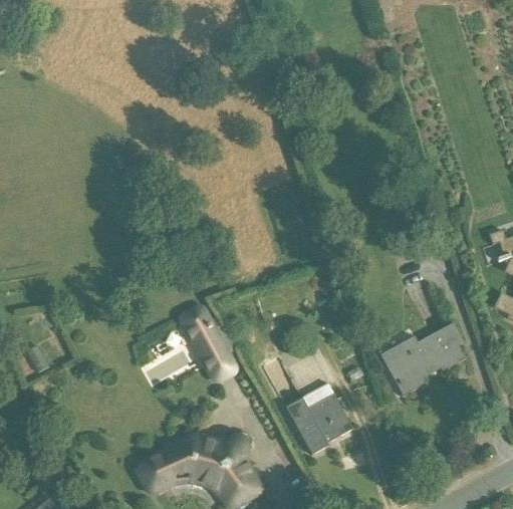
[(512,234),(505,237),(502,229),(489,233),(492,243),(499,242),(503,254),(497,256),(498,259),(504,258),(506,265),(503,270),(512,275),(512,297),(501,291),(494,305),(508,313),(506,316),(512,319),(512,234)]
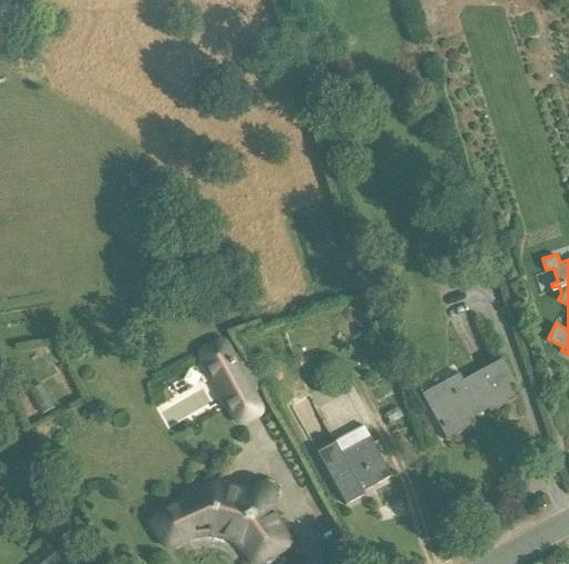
[(467,309),(455,315),(464,333),(476,327),(467,309)]
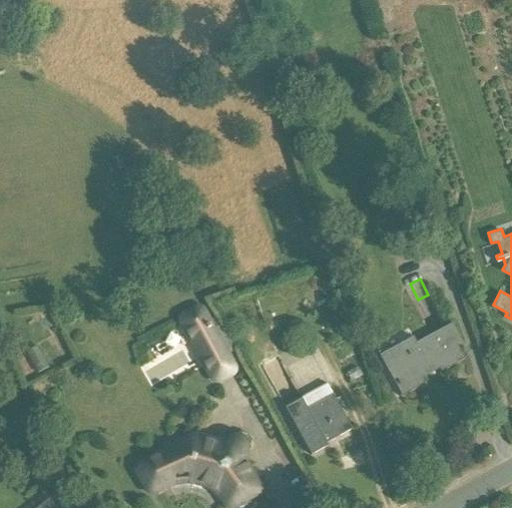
[(200,303),(196,302),(180,311),(178,314),(177,317),(177,322),(209,378),(212,381),(216,382),(219,381),(234,373),(236,371),(238,368),(237,364),(230,351),(236,347),(217,314),(211,317),(204,304),(200,303)]
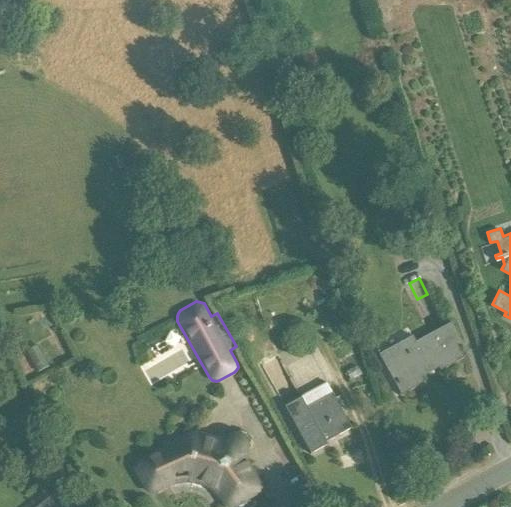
[(379,352),(401,392),(424,380),(421,375),(438,366),(440,369),(464,356),(456,343),(461,340),(450,321),(415,340),(412,334),(379,352)]
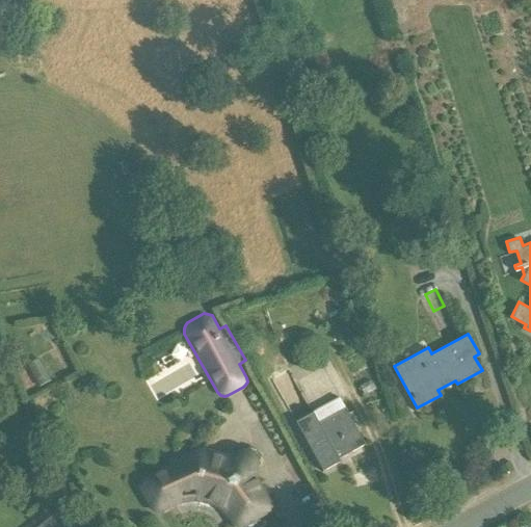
[(164,366),(147,375),(157,394),(183,380),(173,362),(165,366),(164,366)]
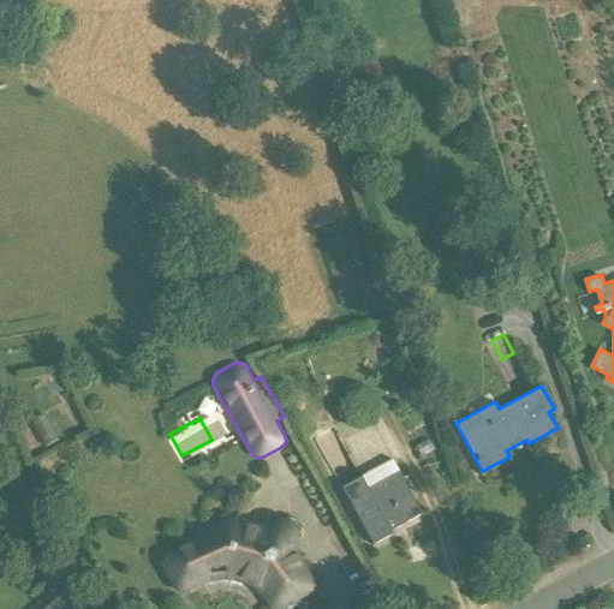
[(392,457),(341,487),(373,543),(393,532),(392,529),(422,512),(392,457)]
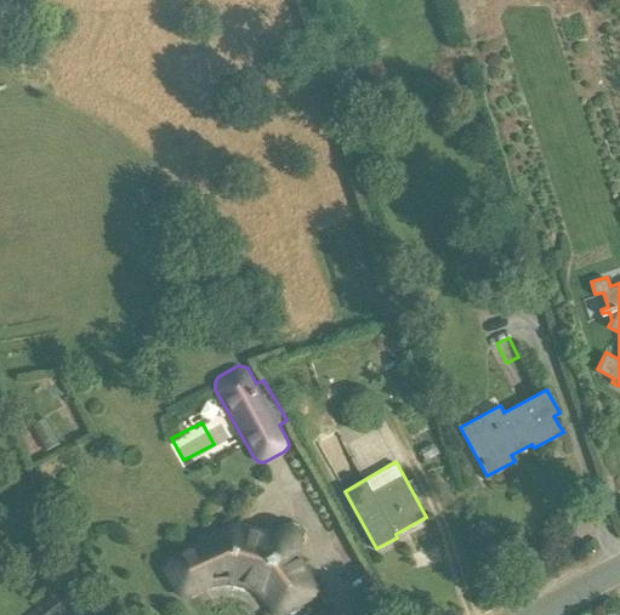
[(318,590),(318,586),(302,559),(300,553),(300,547),(302,536),(301,530),(296,524),(290,522),(283,522),(266,528),(256,528),(245,524),(238,522),(233,522),(229,522),(169,556),(165,558),(163,562),(161,567),(163,570),(175,593),(177,596),(180,597),(181,598),(187,597),(189,596),(192,593),(203,590),(215,586),(223,585),(231,585),(239,586),(248,590),(257,596),(263,603),(267,607),(271,613),(274,614),(283,614),(285,614),(314,598),(317,594),(318,590)]
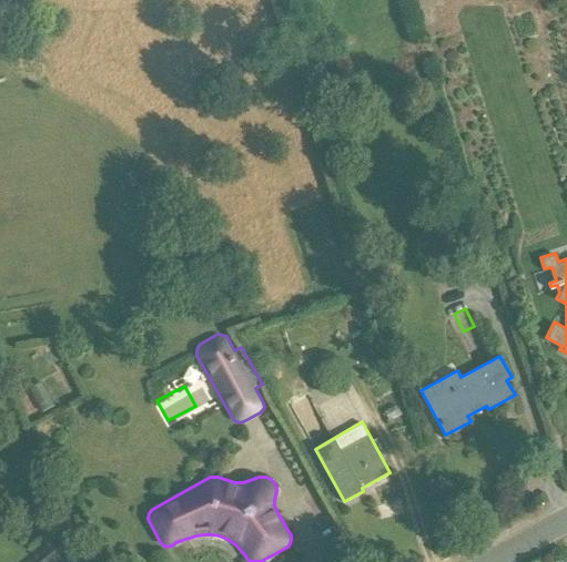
[(60,561),(56,548),(37,561),(60,561)]
